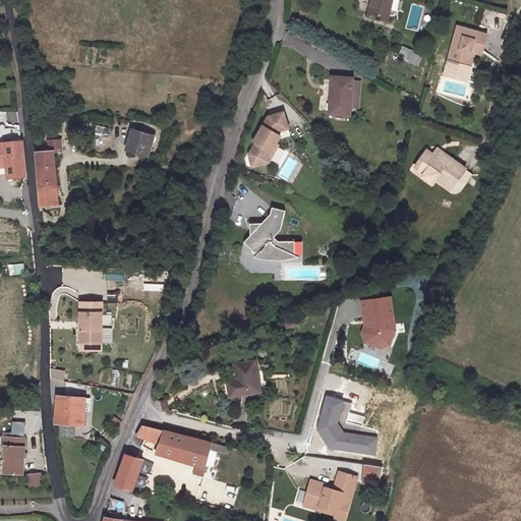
[(370,0),(367,13),(388,18),(392,0),(370,0)]
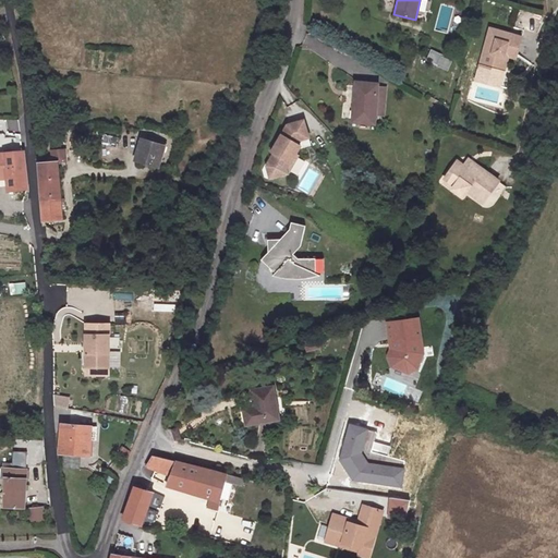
[(519,36),(492,27),(481,64),(501,71),(506,55),(513,57),(519,36)]
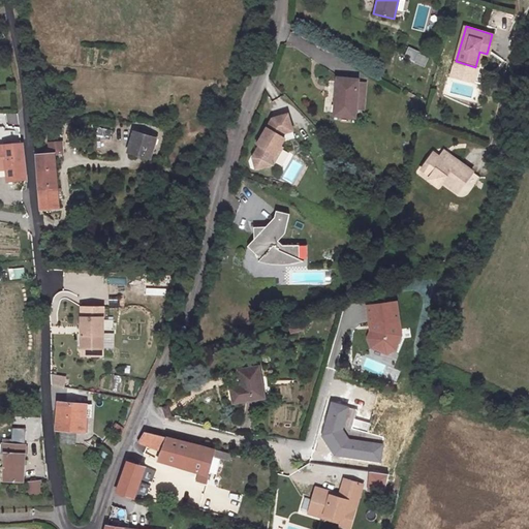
[(408,61),(425,64),(426,59),(410,55),(408,61)]
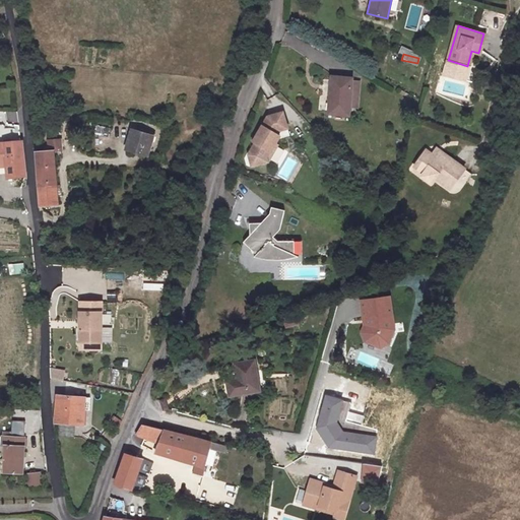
[(331,75),(327,113),(347,115),(351,76),(331,75)]
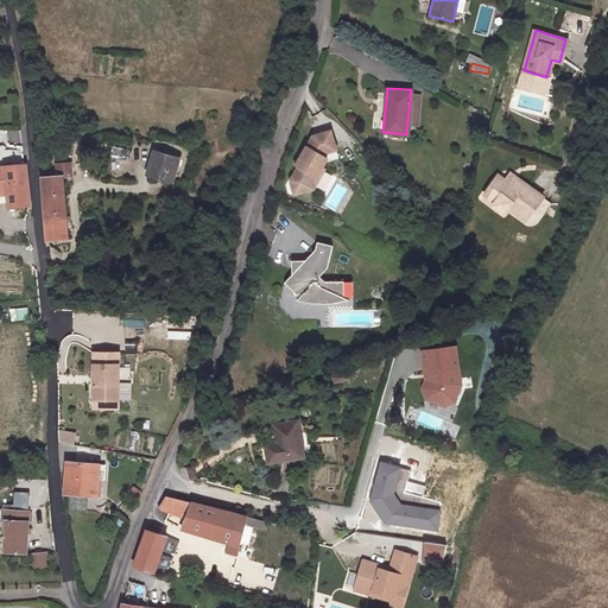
[(337,158),(329,131),(311,135),(295,164),(297,166),(289,181),(292,194),(311,189),(328,160),(337,158)]
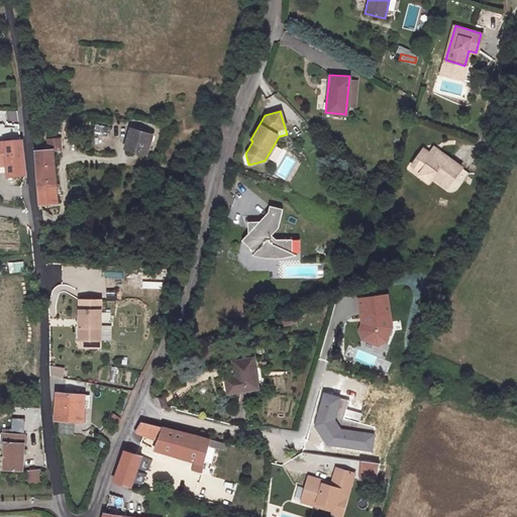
[(98,125),(96,132),(107,134),(109,128),(98,125)]
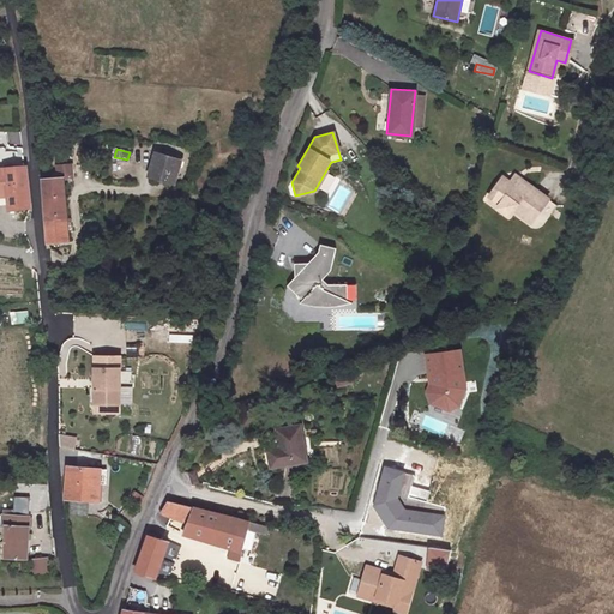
[(181,160),(155,151),(149,178),(174,185),(181,160)]
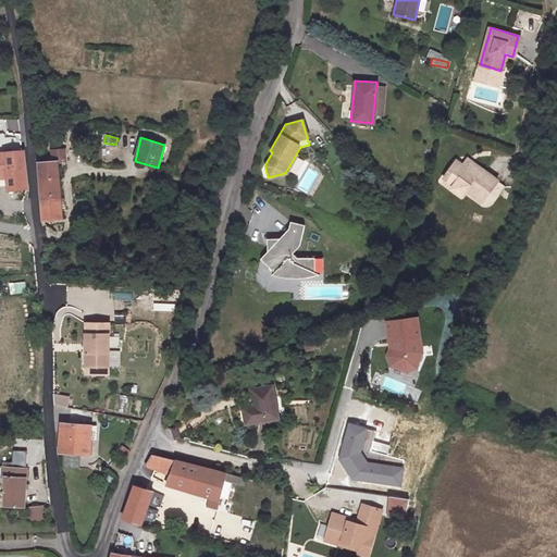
[(50,160),(36,161),(38,182),(40,219),(61,217),(56,160),(64,159),(63,147),(50,149),(50,160)]
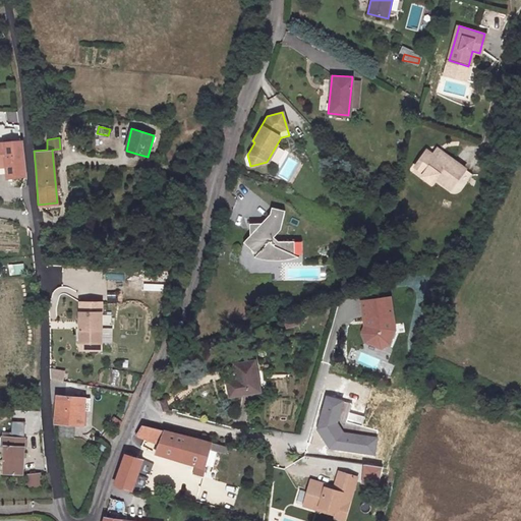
[(5,142),(0,142),(0,164),(5,164),(7,178),(24,177),(21,141),(5,142)]
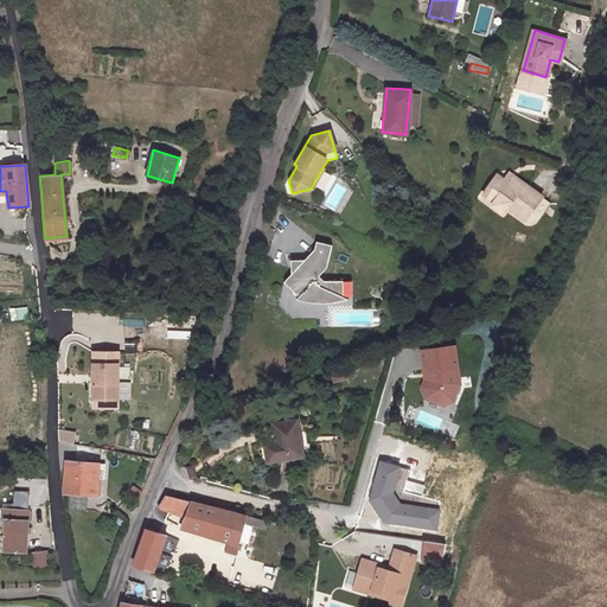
[(528,212),(542,195),(513,176),(510,183),(499,174),(485,193),(493,199),(490,204),(503,212),(510,200),(528,212)]
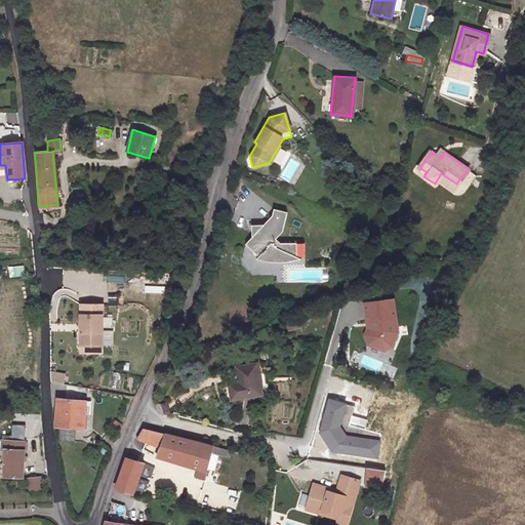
[(459,198),(476,176),(470,172),(453,194),(459,198)]
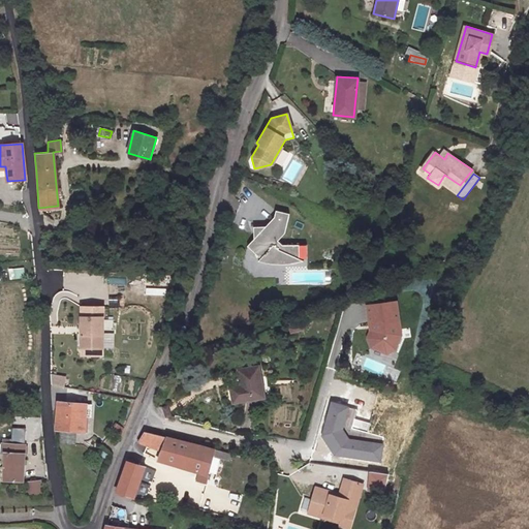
[(303,255),(301,242),(285,245),(280,241),(287,232),(289,212),(275,210),(275,215),(272,220),(248,246),(262,258),(260,262),(277,263),(288,263),(306,259),(303,255)]
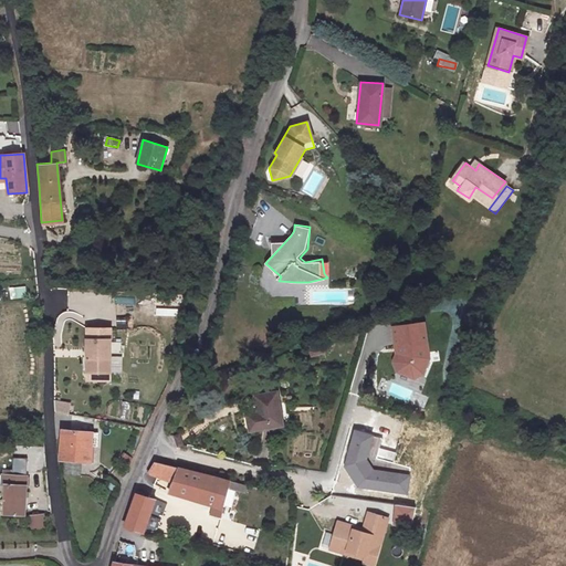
[(11,289),(11,297),(24,297),(24,287),(11,289)]
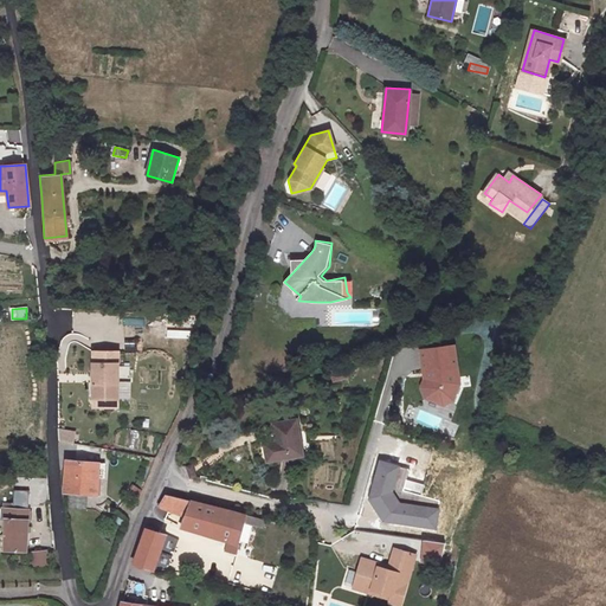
[(449,341),(414,345),(418,374),(414,382),(418,393),(436,400),(446,395),(452,380),(449,341)]
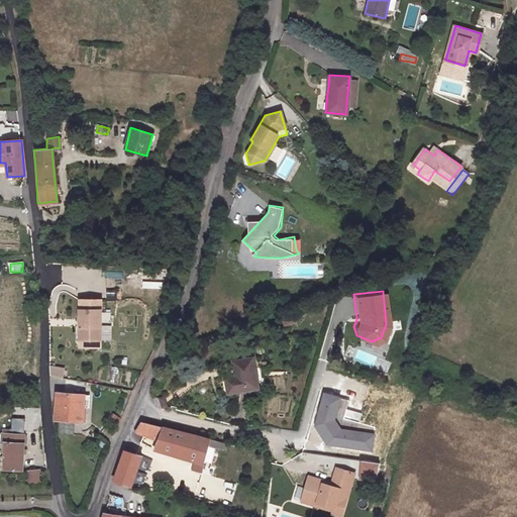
[(99,339),(100,299),(78,299),(78,339),(99,339)]
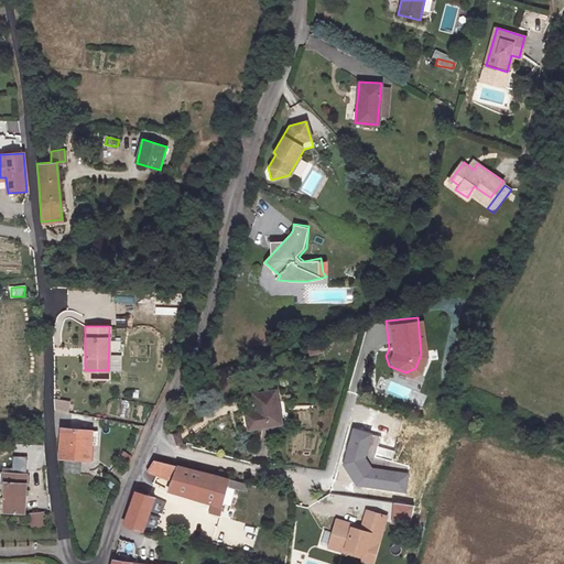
[(250,430),(280,424),(273,391),(256,394),(259,413),(248,415),(250,430)]
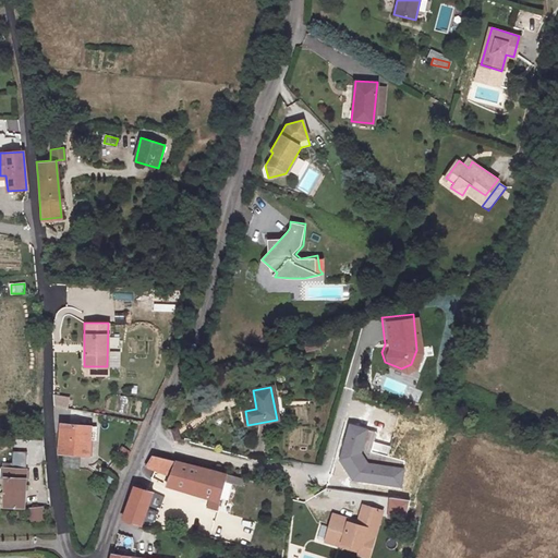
[(410,388),(407,395),(415,400),(420,392),(410,388)]
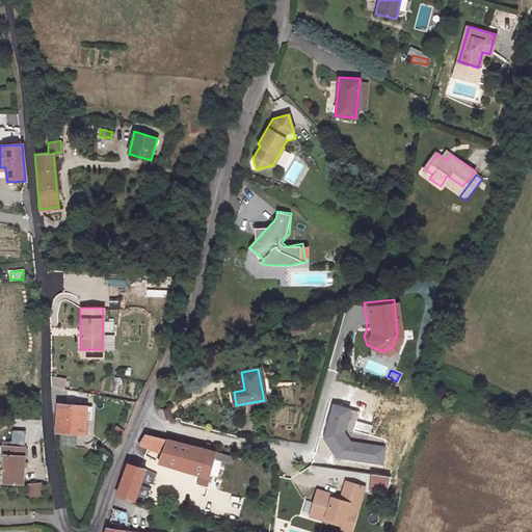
[(65,379),(51,376),(51,386),(62,389),(65,379)]
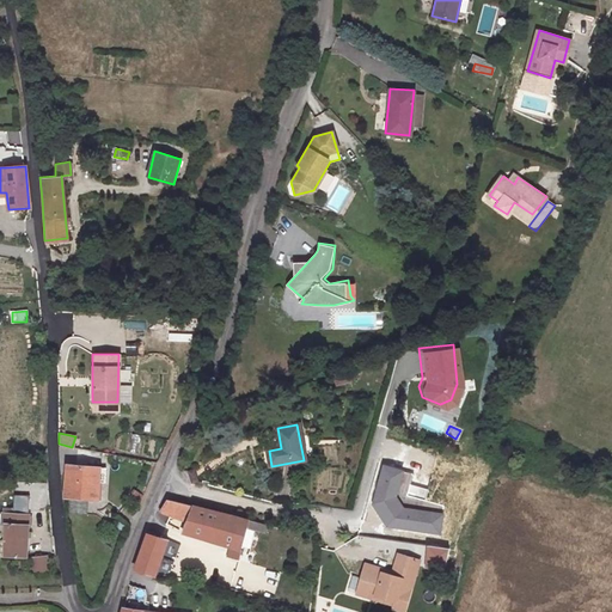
[(136,453),(139,435),(127,434),(126,452),(136,453)]
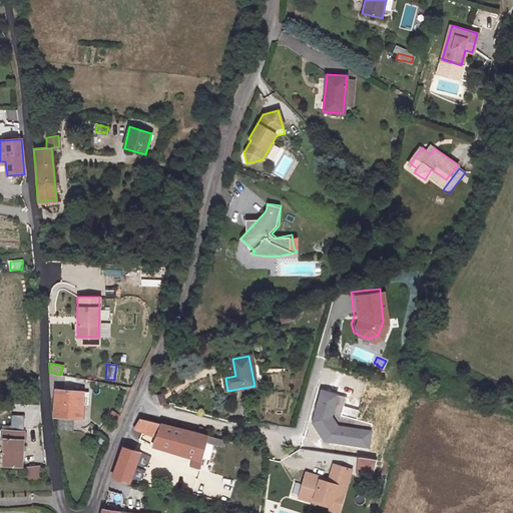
[(83,392),(56,389),(53,416),(80,419),(83,392)]
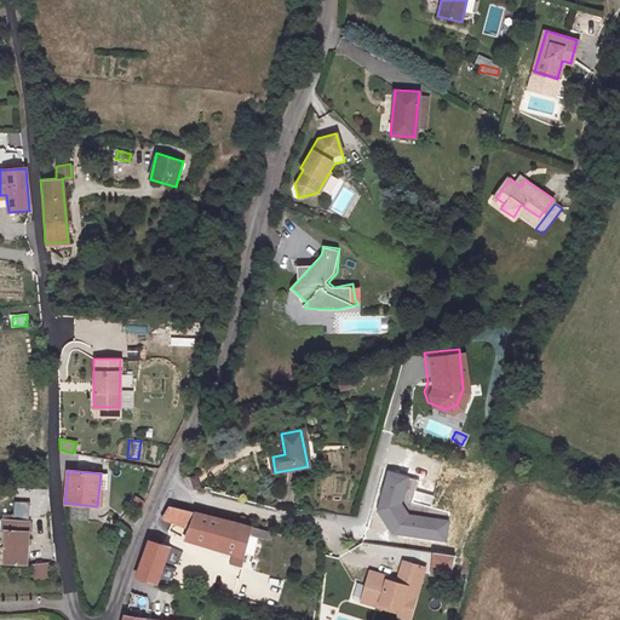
[(196,476),(187,477),(189,491),(199,488),(196,476)]
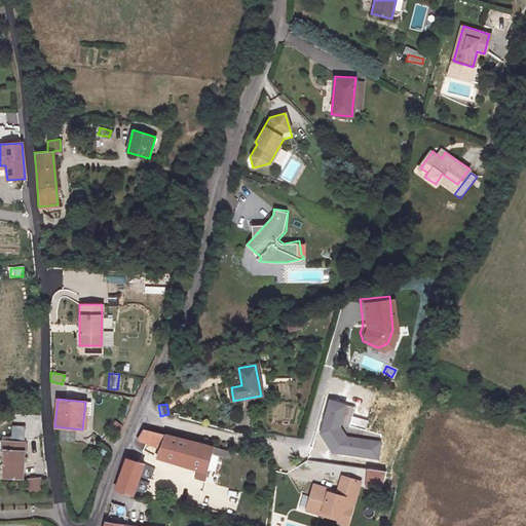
[(142,428),(139,441),(154,445),(152,455),(156,456),(207,470),(213,447),(142,428)]
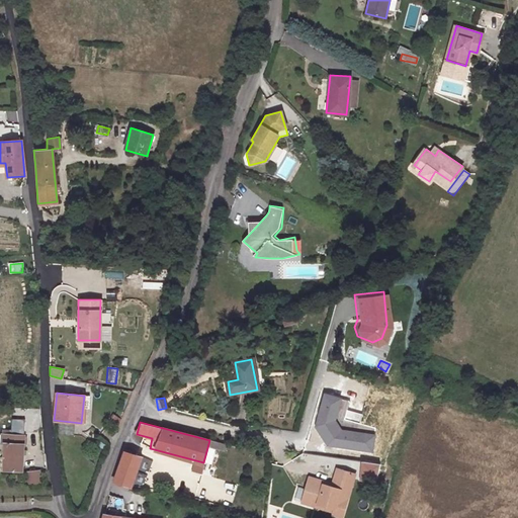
[(22,470),(22,435),(1,435),(1,444),(4,444),(4,469),(22,470)]
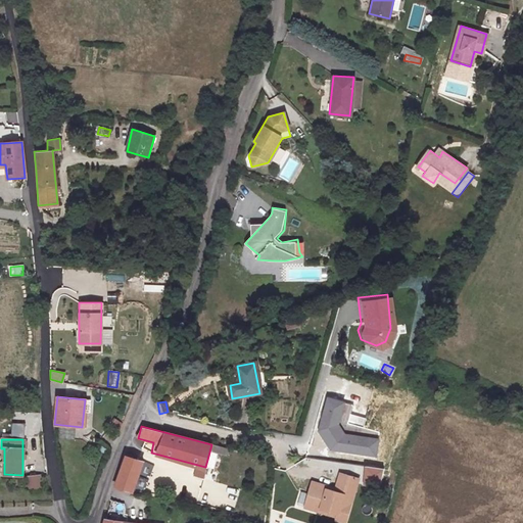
[(216,446),(214,453),(226,456),(228,448),(216,446)]
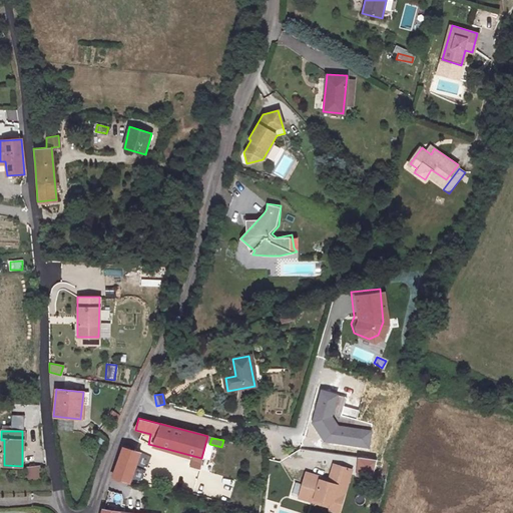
[(112,477),(129,483),(139,453),(122,447),(112,477)]
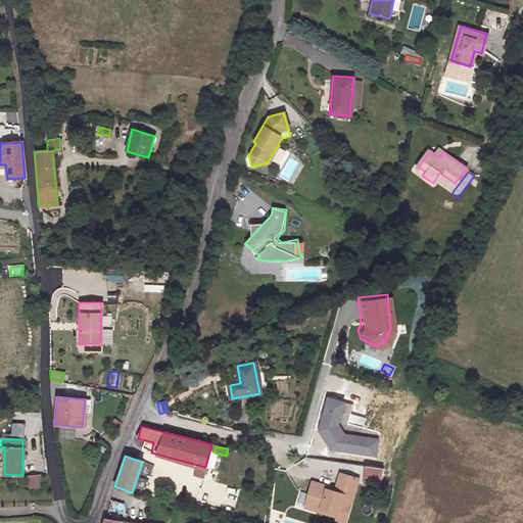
[(342,522),(343,522),(357,479),(338,474),(333,488),(311,482),(304,503),(324,508),(323,513),(332,516),(331,519),(342,522)]
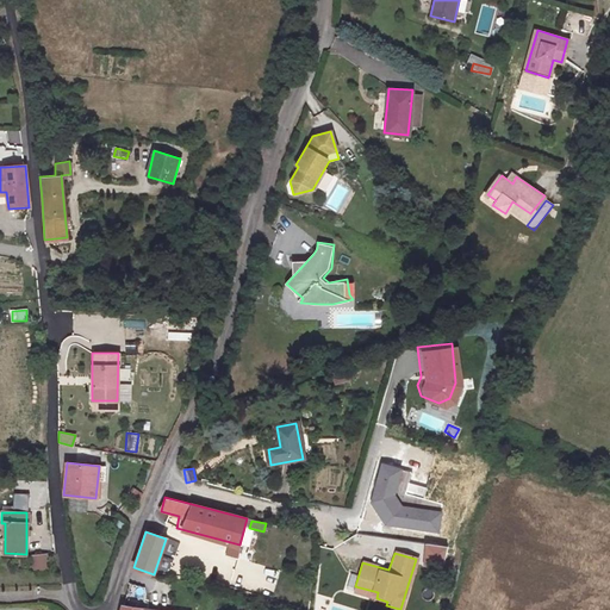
[(47,556),(33,555),(32,568),(45,570),(47,556)]
